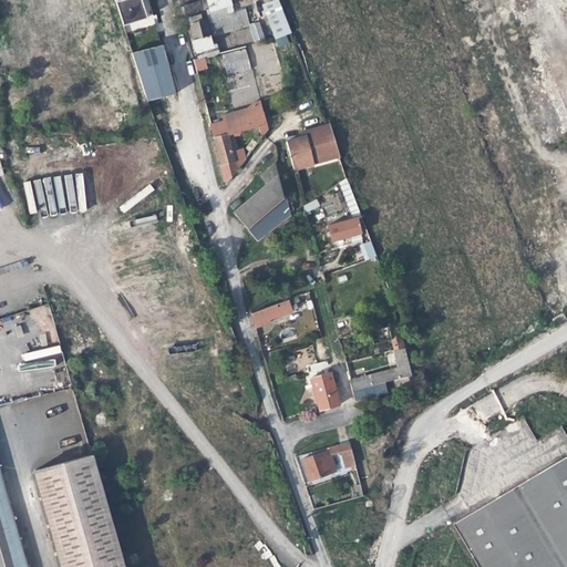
[(131,0),(110,0),(107,1),(114,24),(137,17),(131,0)]
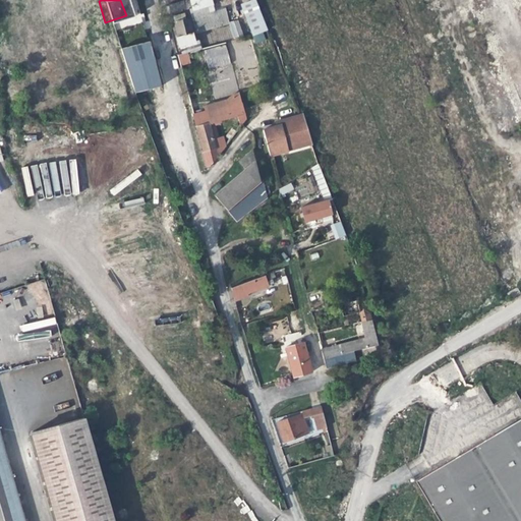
[(212,0),(184,0),(164,6),(166,13),(191,7),(192,11),(214,5),(212,0)]
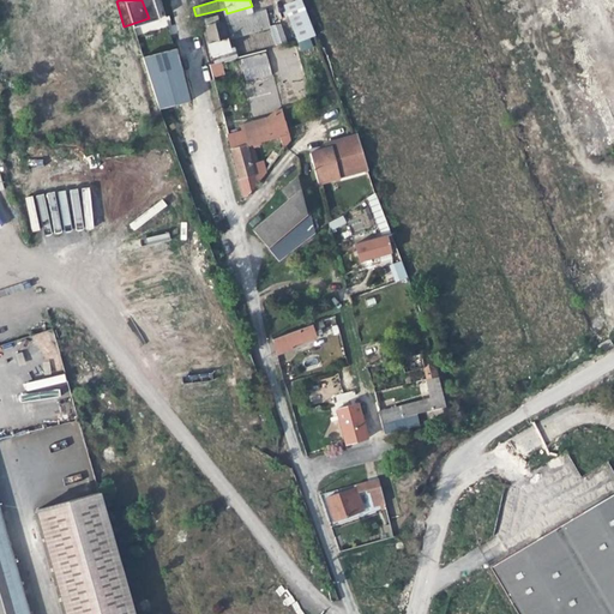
[(311,36),(299,1),(282,7),(295,42),(311,36)]
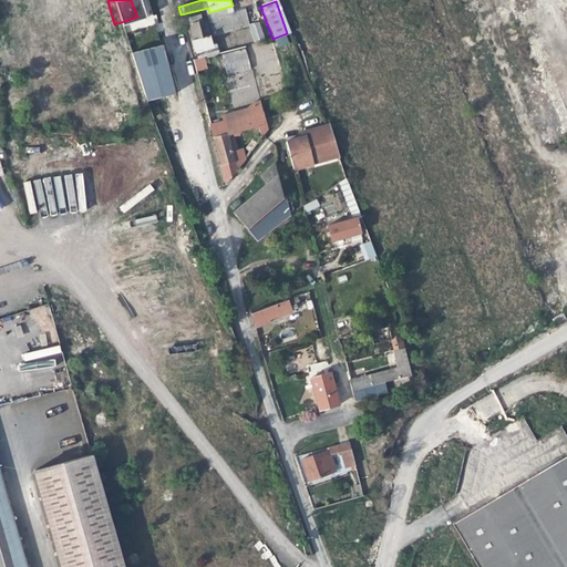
[(216,20),(217,26),(244,19),(241,13),(216,20)]
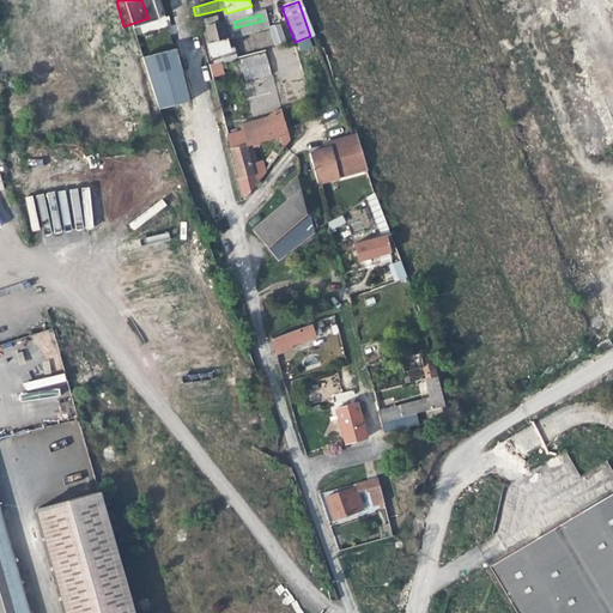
[(205,19),(214,53),(217,53),(218,59),(234,54),(231,49),(230,49),(226,38),(224,40),(217,16),(205,19)]
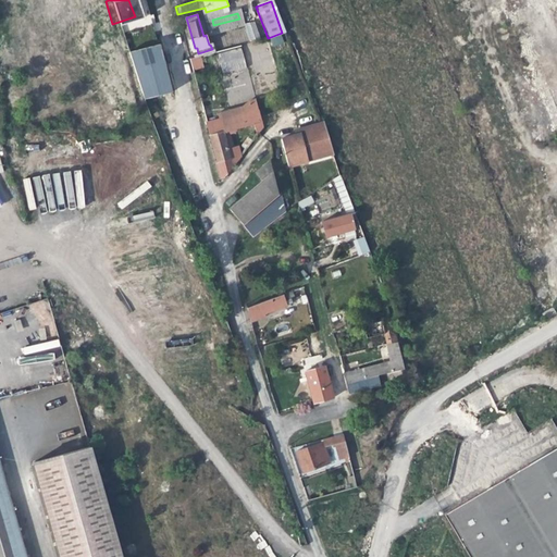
[(214,26),(217,33),(240,26),(239,21),(214,26)]
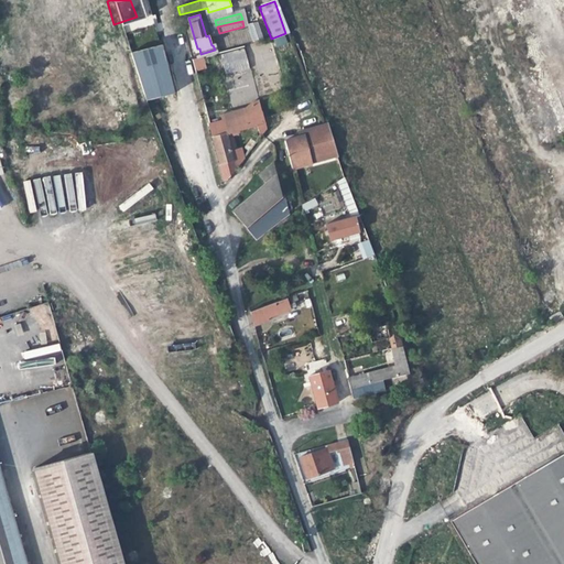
[(247,30),(226,33),(228,45),(262,40),(259,22),(246,24),(247,30)]
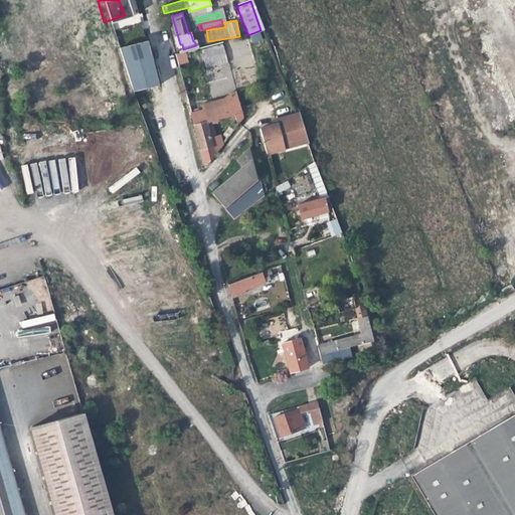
[(250,36),(252,43),(263,40),(261,33),(250,36)]
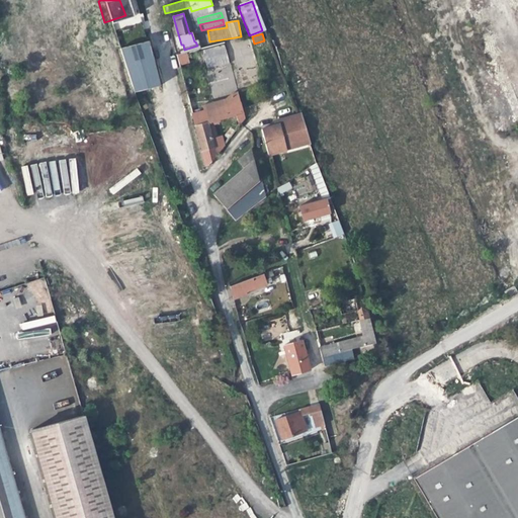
[(120,49),(134,92),(160,85),(149,41),(120,49)]
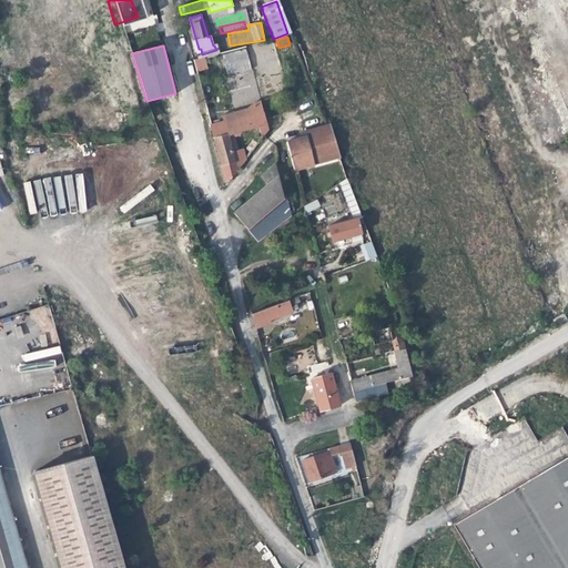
[(198,72),(209,69),(205,57),(194,60),(198,72)]
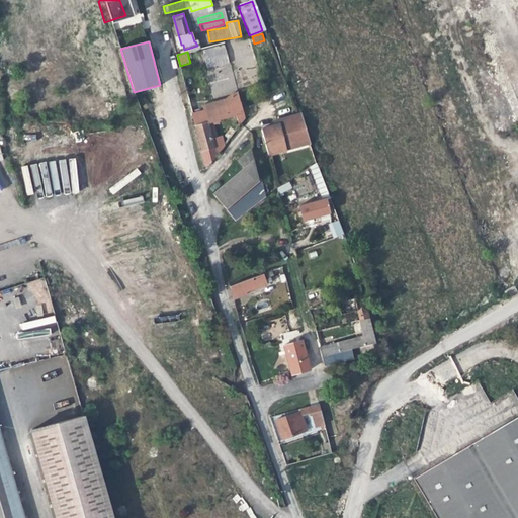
[(235,104),(240,123),(244,117),(241,102),(236,103),(235,104)]
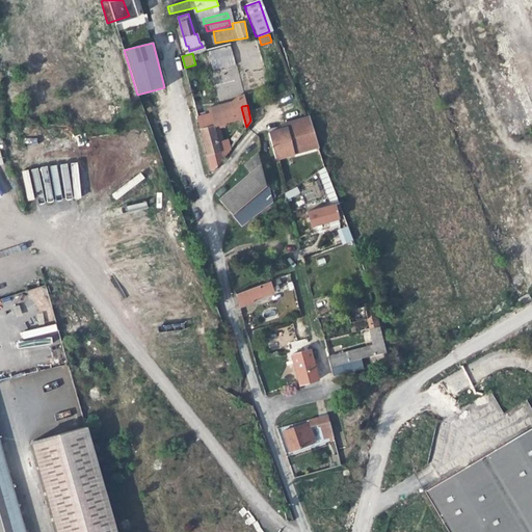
[(238,108),(221,112),(222,118),(239,114),(238,108)]
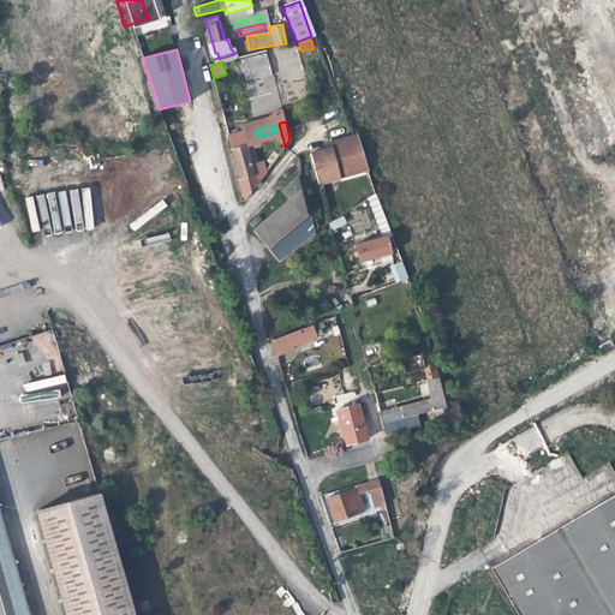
[(258,142),(257,137),(256,130),(243,133),(245,145),(258,142)]
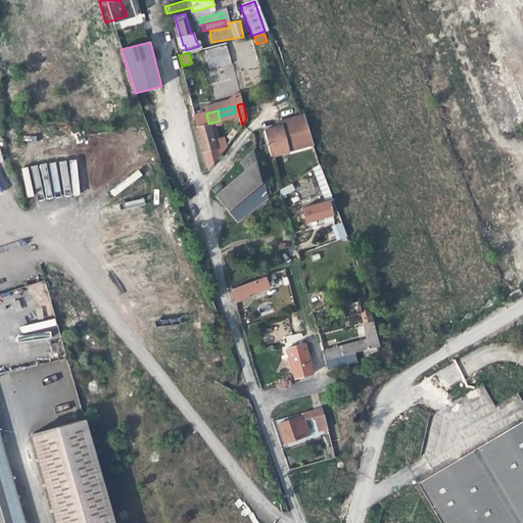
[(313,139),(304,115),(303,112),(281,120),(282,125),(277,127),(264,130),(271,155),(291,149),(290,145),(313,139)]
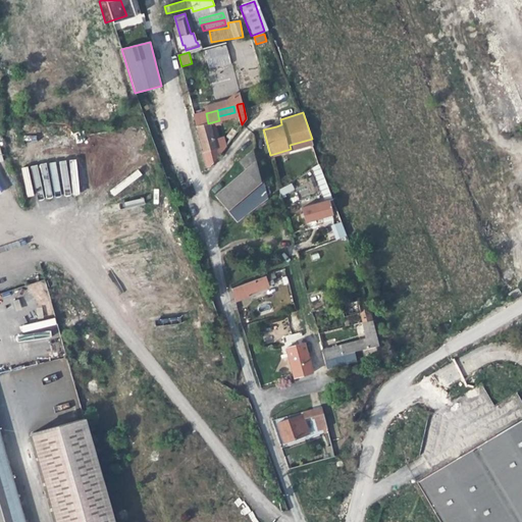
[(208,123),(206,113),(194,116),(207,168),(217,156),(208,123)]
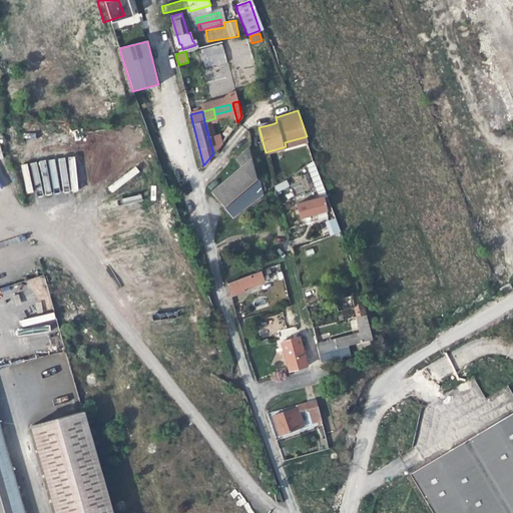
[(255,177),(247,148),(233,160),(240,168),(211,193),(231,218),(263,194),(258,177),(255,177)]
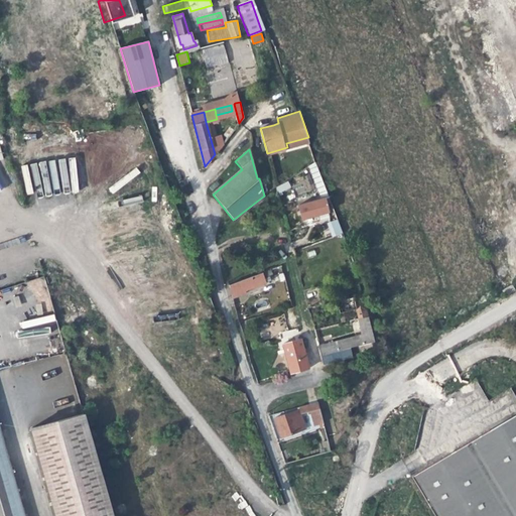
[(308,166),(310,174),(319,168),(317,161),(308,166)]
